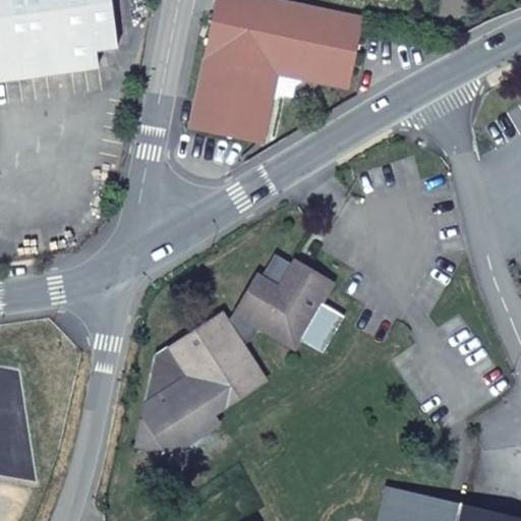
[(0,0),(0,81),(97,69),(94,51),(117,48),(110,0),(0,0)]
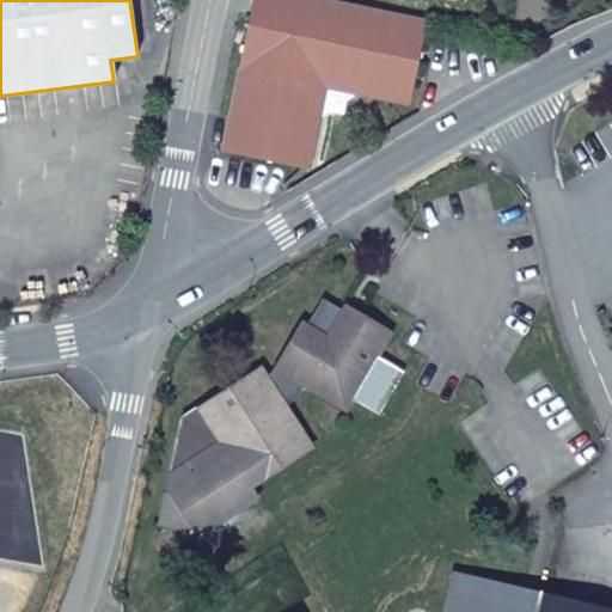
[(409,103),(426,17),(344,0),(257,0),(226,148),(311,164),(320,118),(331,111),(346,114),(348,101),(361,93),(409,103)]
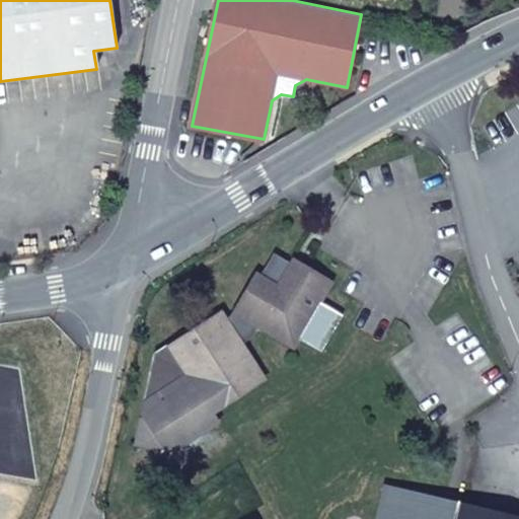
[(298,272),(288,266),(273,256),(261,279),(256,276),(232,319),(228,322),(222,313),(157,354),(136,444),(166,451),(168,438),(187,442),(218,423),(213,414),(265,379),(240,343),(251,337),(257,324),(295,346),(300,336),(320,346),(339,313),(319,301),(330,281),(302,266),(298,272)]
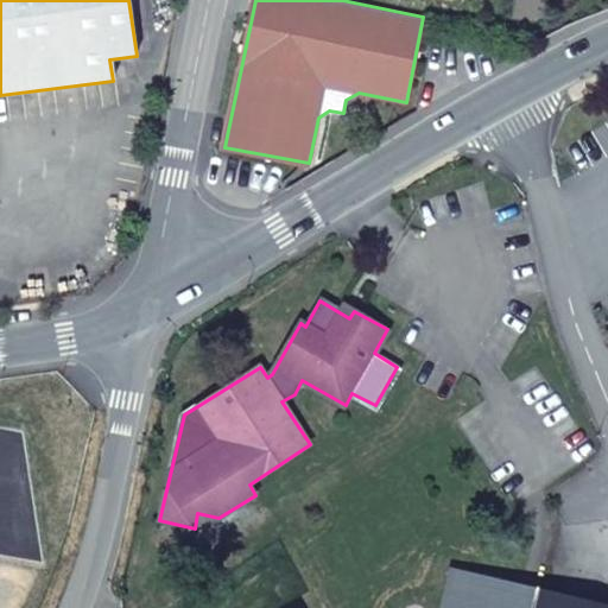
[(341,304),(337,311),(349,318),(354,311),(341,304)]
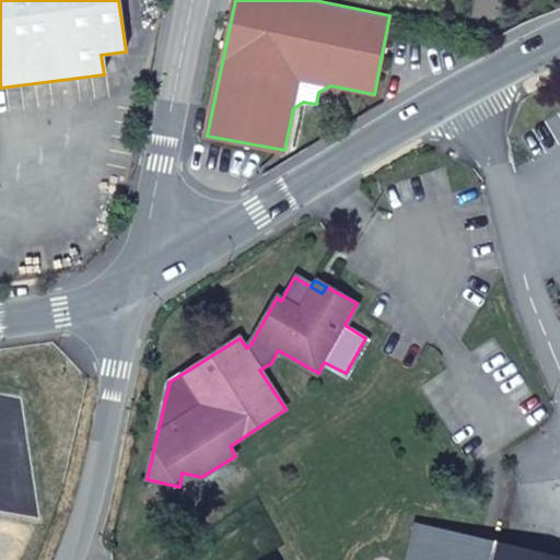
[(405,559),(559,559),(559,557),(415,522),(405,559)]
